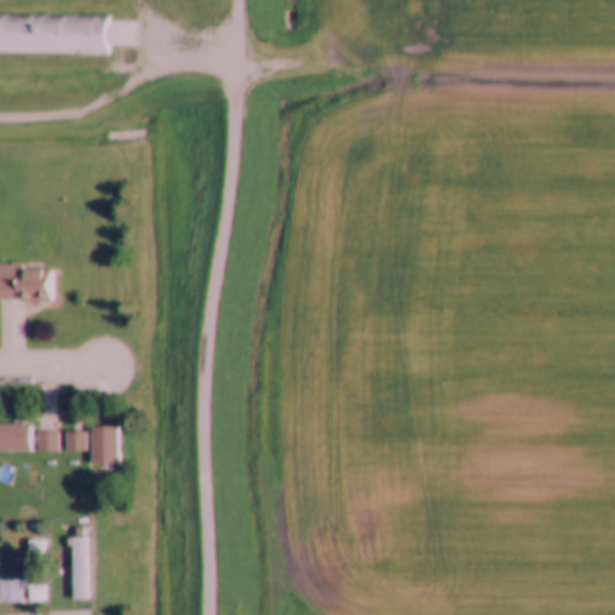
[(0,16),(0,53),(108,55),(109,18),(0,16)]
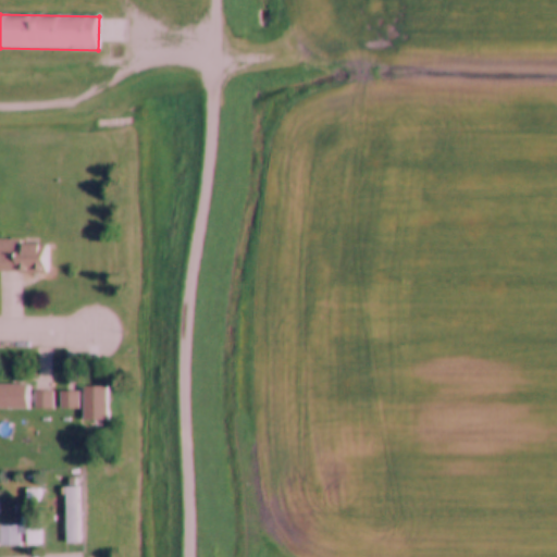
[(0,270),(46,271),(46,239),(0,238),(0,270)]
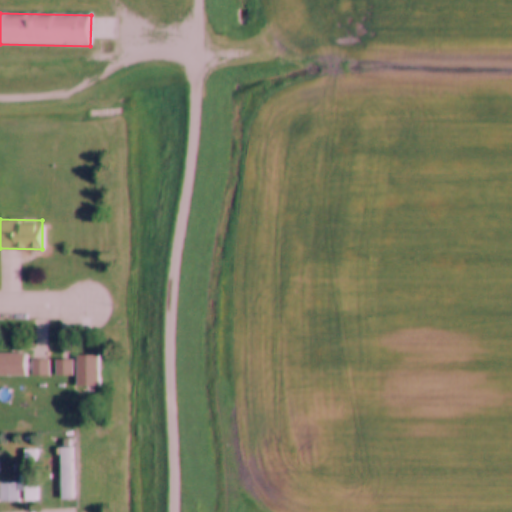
[(0,375),(25,375),(25,353),(0,352),(0,375)]
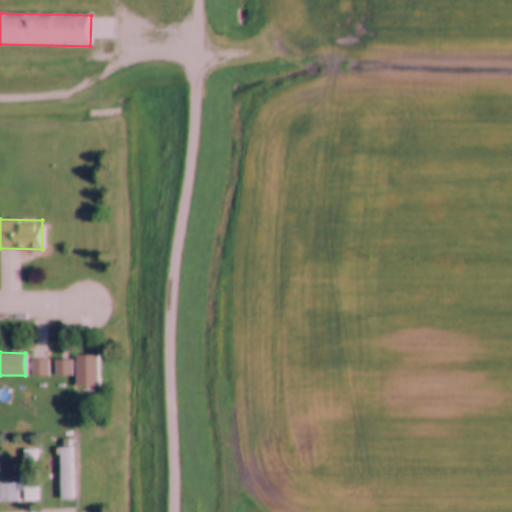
[(98,387),(98,355),(76,355),(76,387),(98,387)]
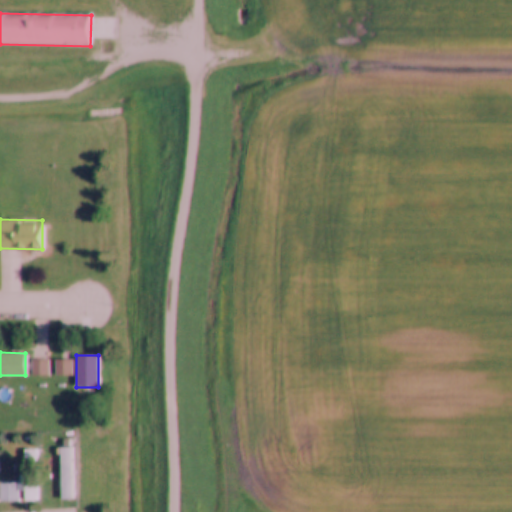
[(31,359),(31,375),(48,375),(48,359),(31,359)]
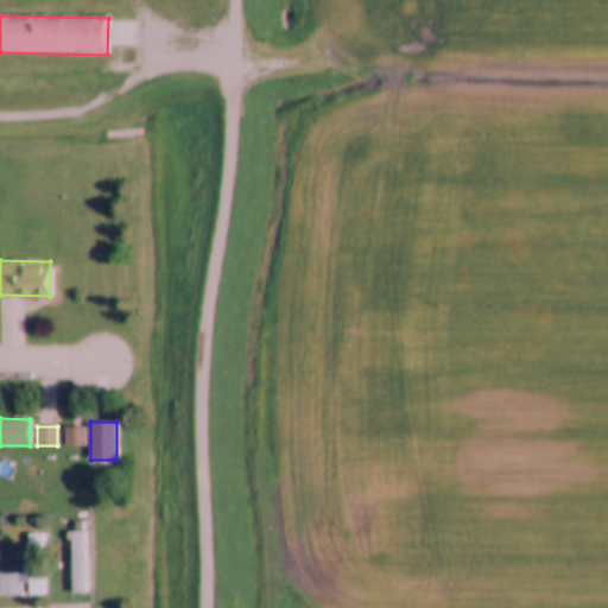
[(64,445),(86,445),(86,426),(64,426),(64,445)]
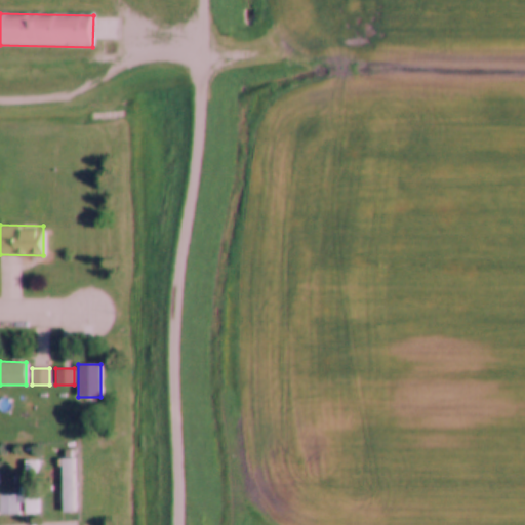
[(59,513),(74,513),(74,458),(59,458),(59,513)]
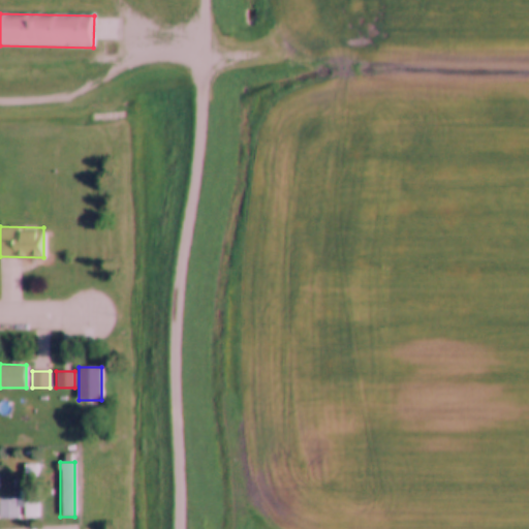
[(0,518),(38,518),(38,464),(24,464),(24,497),(0,497),(0,518)]
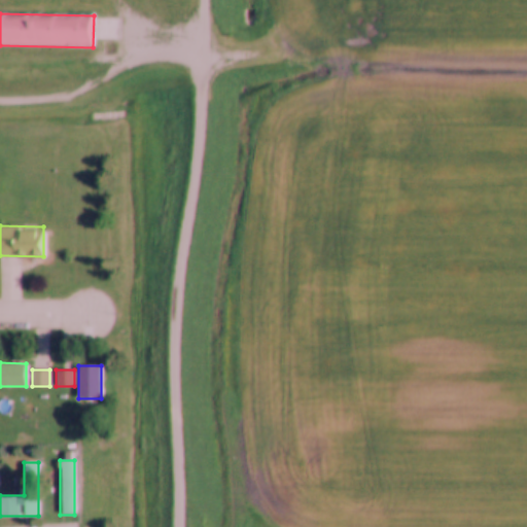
All buildings are outlined.
